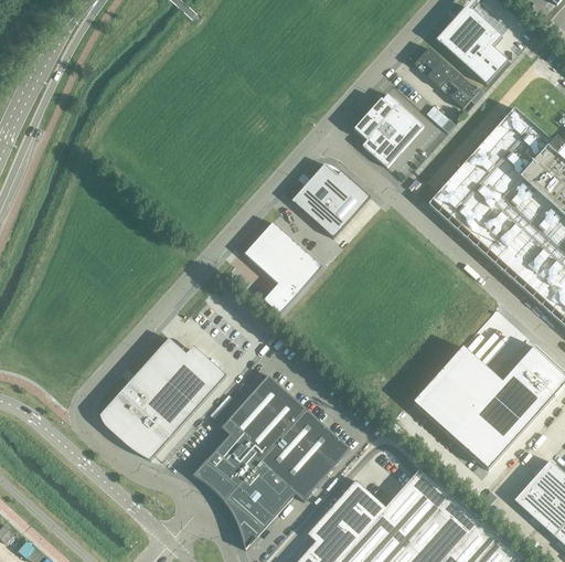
[(492,45),(502,35),(471,8),(469,7),(460,17),(457,20),(441,36),(439,35),(436,39),(440,43),(440,42),(487,84),(508,60),(492,45)]
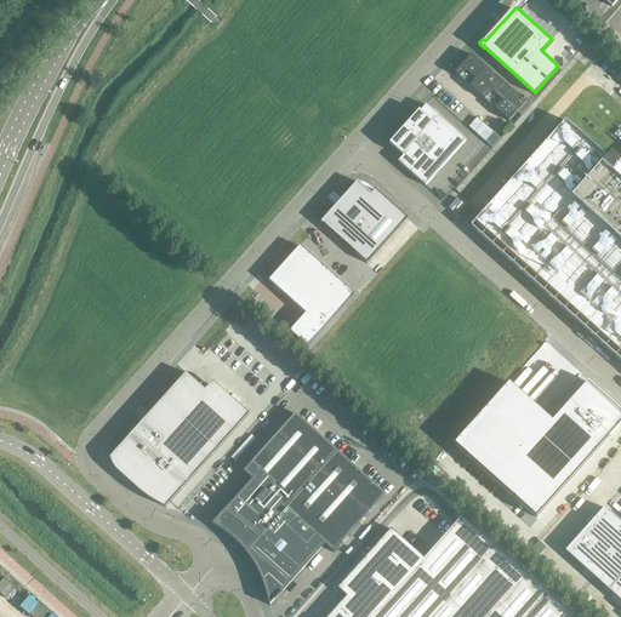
[(525,100),(472,51),(466,57),(467,58),(468,57),(471,60),(460,72),(490,98),(489,100),(510,118),(525,100)]
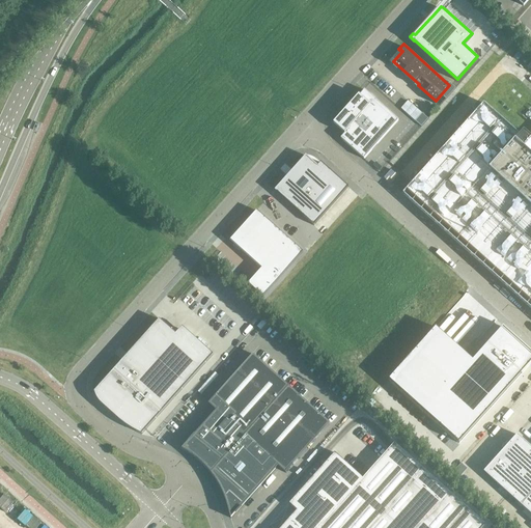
[(364,157),(364,156),(398,117),(364,87),(335,120),(345,130),(340,136),(364,157)]
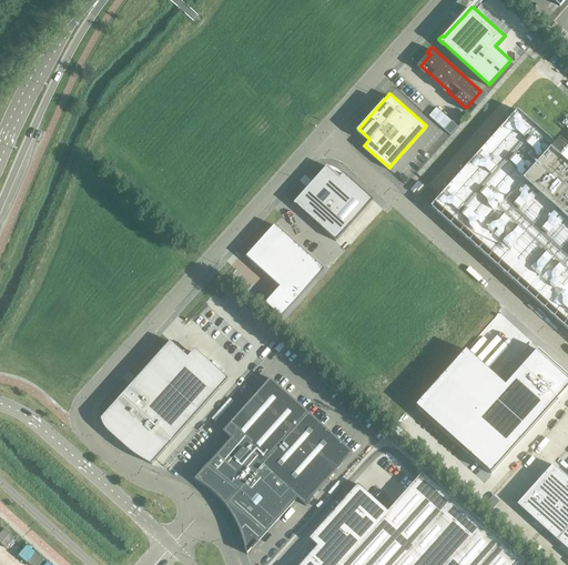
[(437,103),(429,111),(452,131),(458,122),(437,103)]
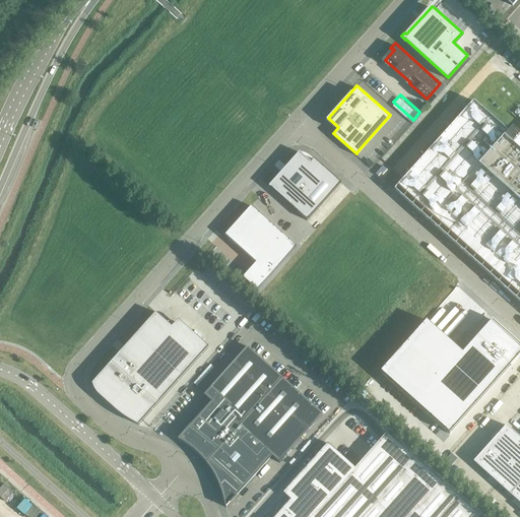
[(473,99),(394,187),(519,300),(519,148),(519,147),(519,131),(512,125),(509,129),(473,99)]
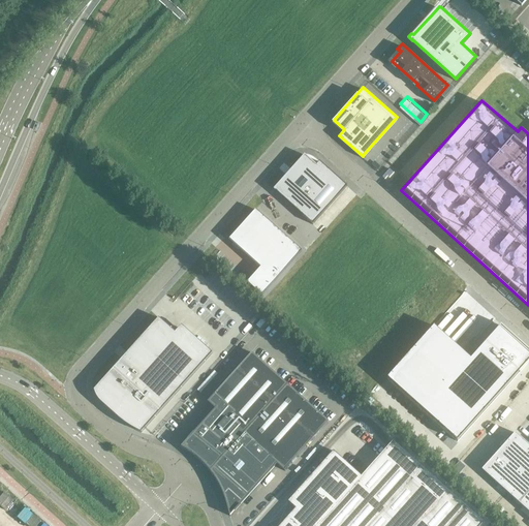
[(313,222),(347,184),(319,159),(316,162),(305,152),(274,187),(313,222)]
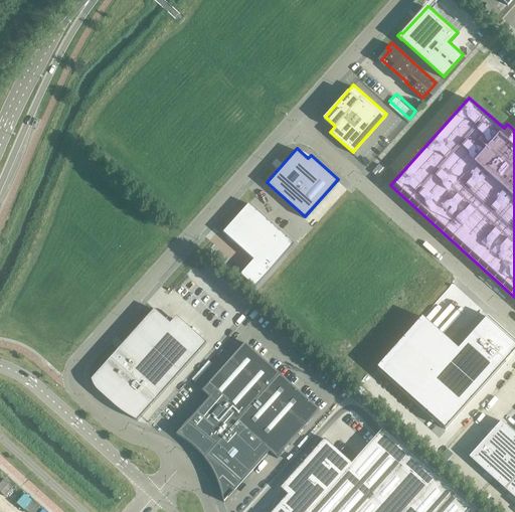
[(380,171),(384,165),(379,161),(372,169),(376,171),(378,169),(380,171)]
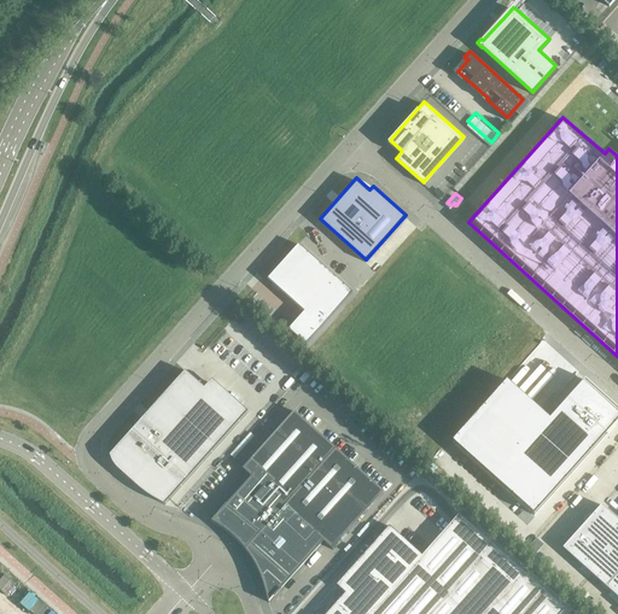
[(298,241),(268,276),(304,309),(302,311),(292,321),(292,322),(289,326),(292,329),(305,341),(353,290),(298,241)]
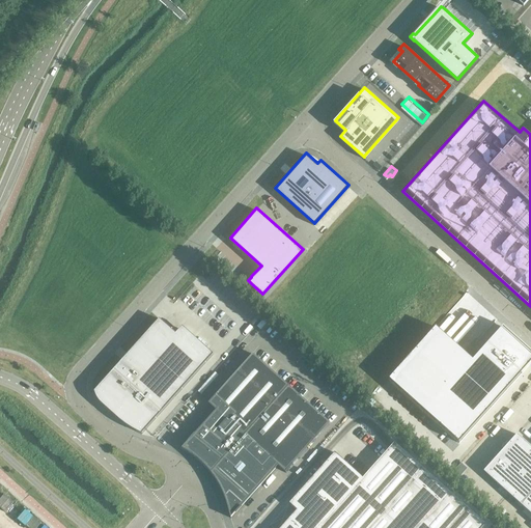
[(122,358),(94,388),(105,398),(102,401),(112,411),(117,416),(122,420),(128,423),(137,429),(141,432),(213,352),(189,330),(183,337),(159,316),(128,352),(122,358)]
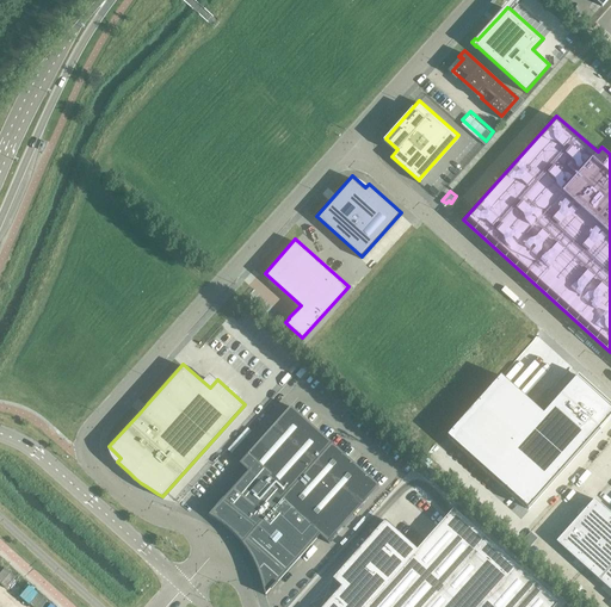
[(610,414),(610,401),(579,372),(571,382),(561,391),(543,412),(501,373),(446,433),(529,507),(599,427),(609,416),(610,414)]
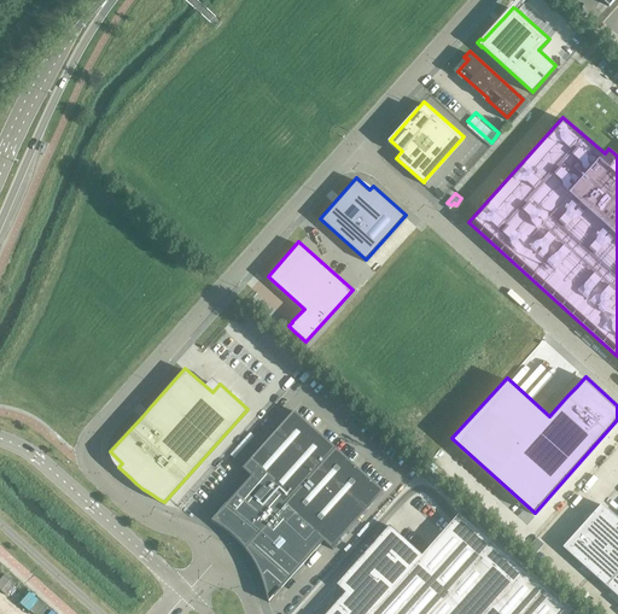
[(251,474),(211,519),(215,521),(220,524),(229,531),(239,541),(248,550),(252,556),(257,565),(262,577),(267,590),(268,600),(322,538),(332,547),(384,489),(293,408),(243,466),(251,474)]
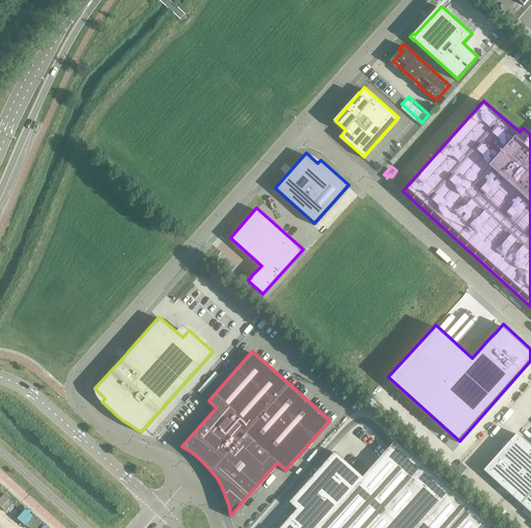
[(516,432),(483,469),(530,510),(530,444),(518,432),(516,432)]
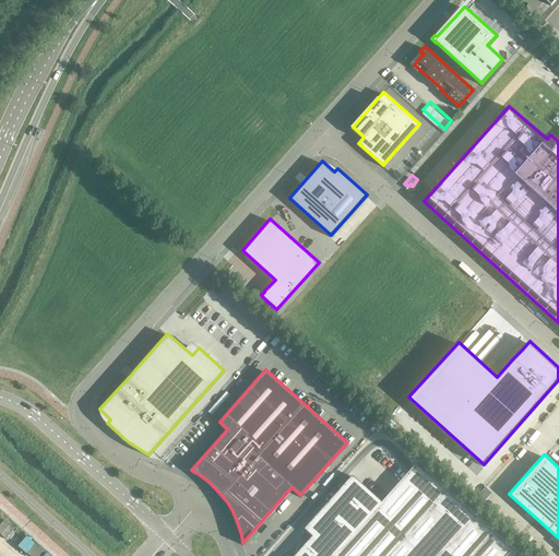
[(504,555),(511,549),(415,463),(382,499),(352,473),(304,528),(311,534),(292,555),(504,555)]
